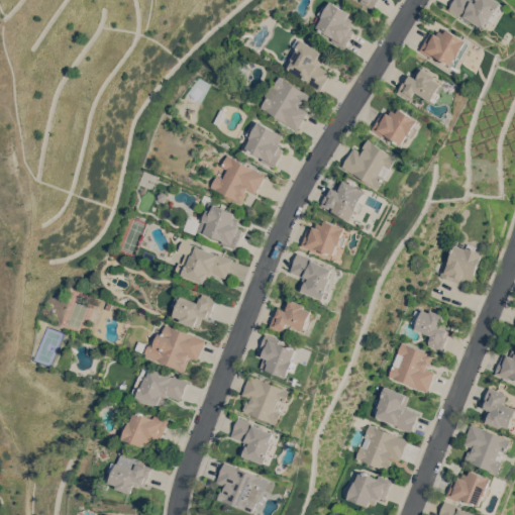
[(377,0),(371,10),(357,2),(358,0),(377,0)]
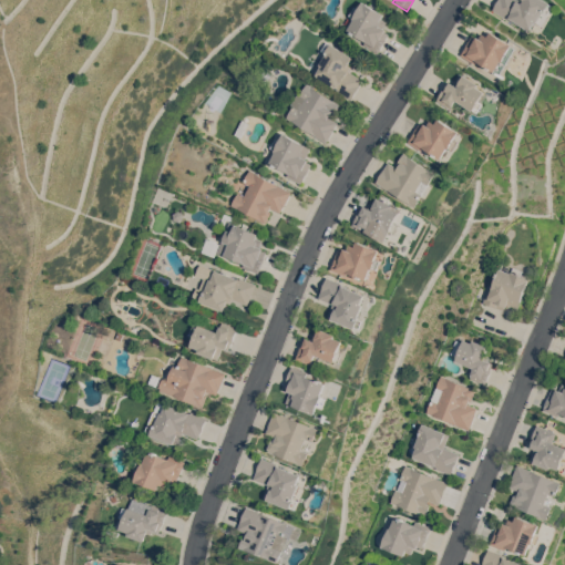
[(541,0),(548,4),(553,8),(541,28),(533,23),(527,32),(505,19),(505,20),(491,11),(496,0),(541,0)]
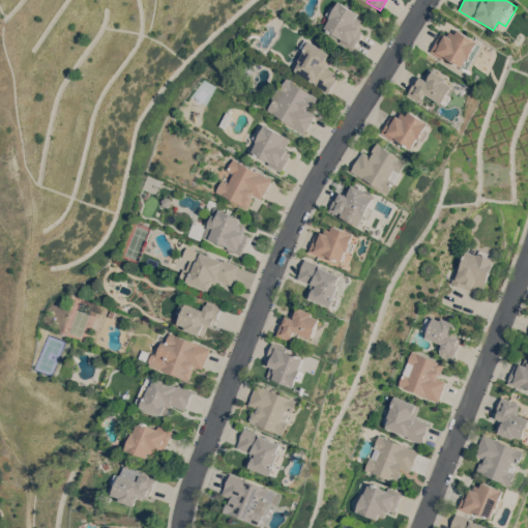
[(357,16),(355,19),(359,22),(356,27),(358,29),(357,30),(361,33),(358,37),(359,38),(350,52),(338,42),(339,40),(322,29),(328,20),(327,19),(327,18),(324,16),(329,7),(332,9),(338,2),(357,16)]
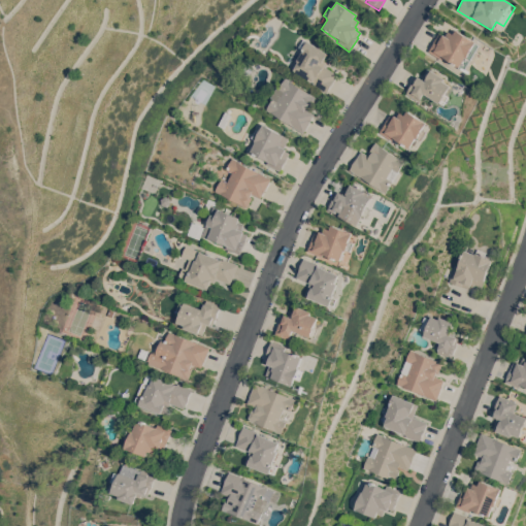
[(427,53),(438,35),(441,37),(442,35),(445,37),(448,32),(453,35),(456,31),(480,46),(464,70),(459,67),(458,68),(441,58),(439,60),(427,53)]
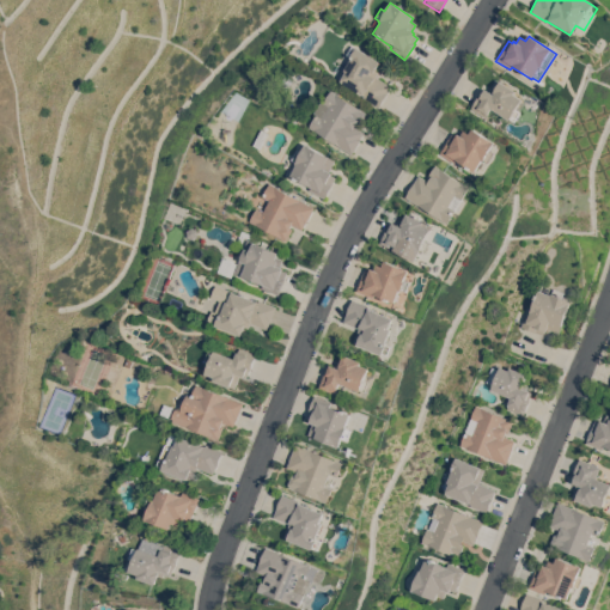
[(379,63),(373,72),(377,73),(374,78),(389,87),(385,95),(377,109),(361,99),(363,98),(339,83),(340,80),(343,73),(342,72),(349,60),(348,60),(349,59),(345,55),(351,47),(354,50),(355,48),(379,63)]
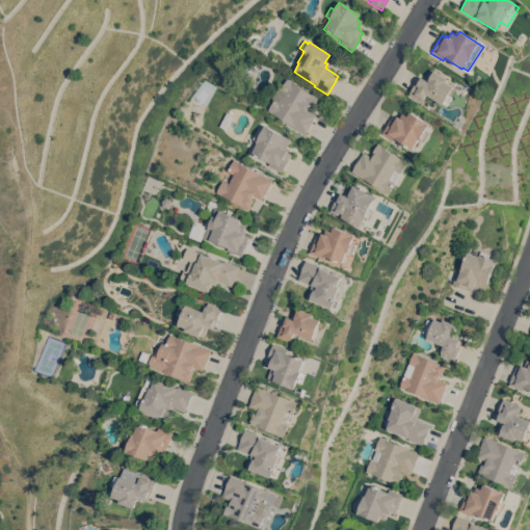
[(253,71),(247,79),(240,75),(245,67),(253,71)]
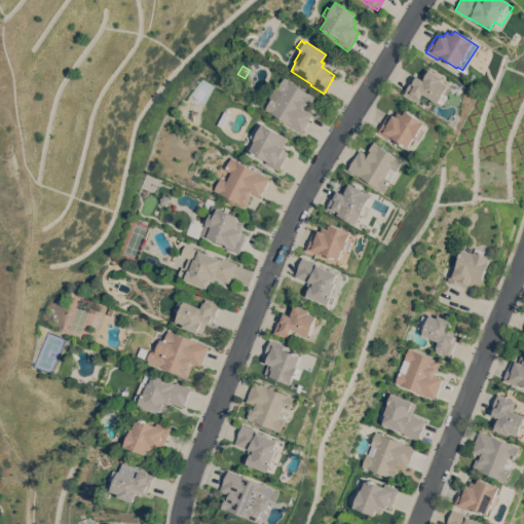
[(403,95),(410,82),(412,84),(416,77),(419,79),(425,69),(443,80),(442,82),(449,86),(443,96),(447,98),(442,106),(438,103),(437,104),(421,94),(416,103),(403,95)]
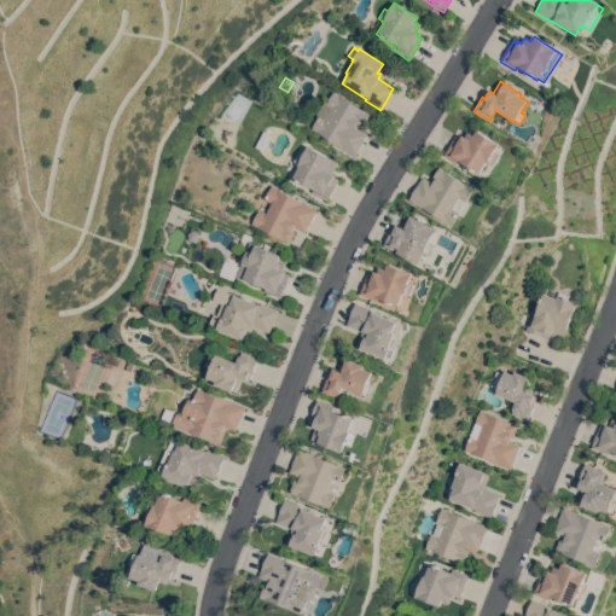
[(309,129),(317,117),(314,116),(323,103),(325,104),(332,93),(368,115),(367,117),(368,117),(362,126),(361,125),(360,127),(359,126),(356,129),(366,135),(362,141),(353,157),(309,129)]
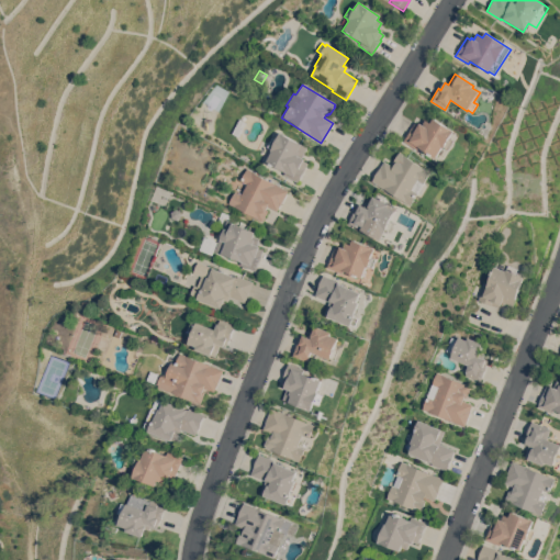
[(455,132),(450,140),(454,142),(449,150),(445,147),(444,148),(443,148),(436,158),(423,150),(422,153),(416,149),(416,150),(402,142),(411,129),(412,129),(415,123),(418,125),(420,124),(422,125),(425,121),(430,124),(434,119),(455,132)]
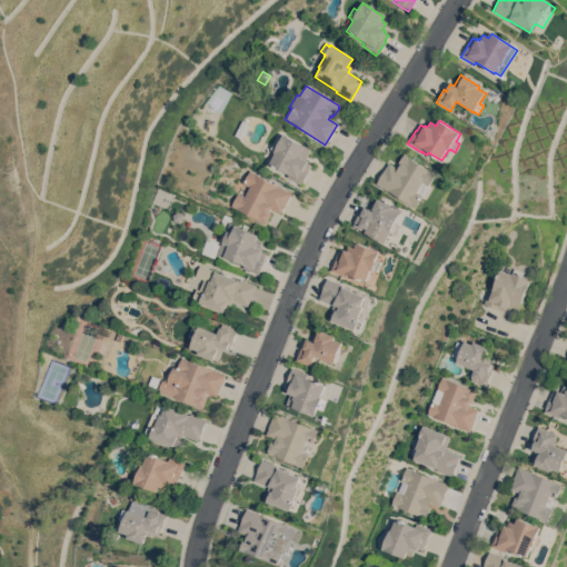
[(248,125),(240,139),(234,136),(241,121),(248,125)]
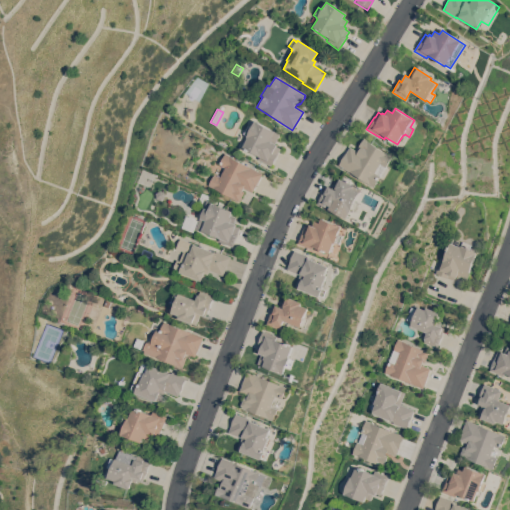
[(280,135),(274,144),(277,146),(276,147),(280,149),(270,167),(257,160),(259,157),(242,148),(247,138),(246,138),(246,137),(243,135),(247,127),(250,129),(255,121),(280,135)]
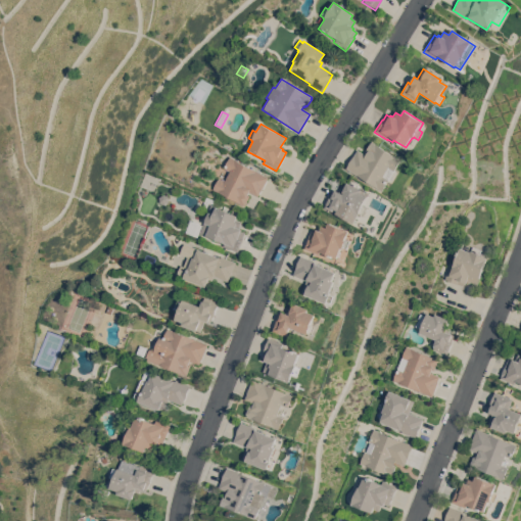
[(403,160),(395,172),(390,181),(383,192),(346,170),(358,151),(366,156),(368,153),(366,152),(372,142),(403,160)]
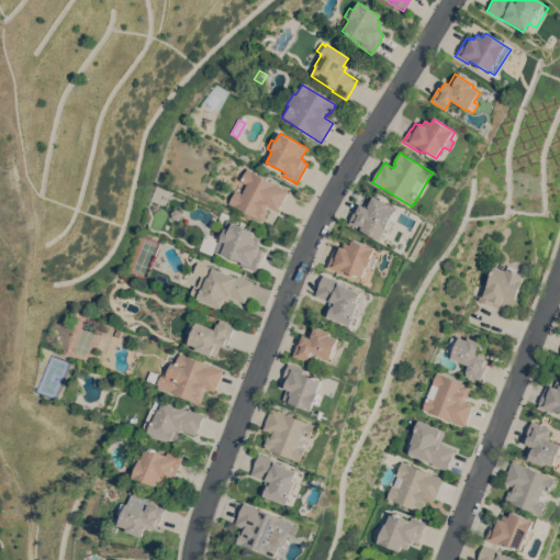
[(288,192),(280,206),(279,206),(276,212),(267,208),(265,211),(267,212),(261,223),(255,220),(255,219),(235,208),(235,209),(227,204),(234,192),(241,196),(246,186),(239,182),(246,169),(288,192)]
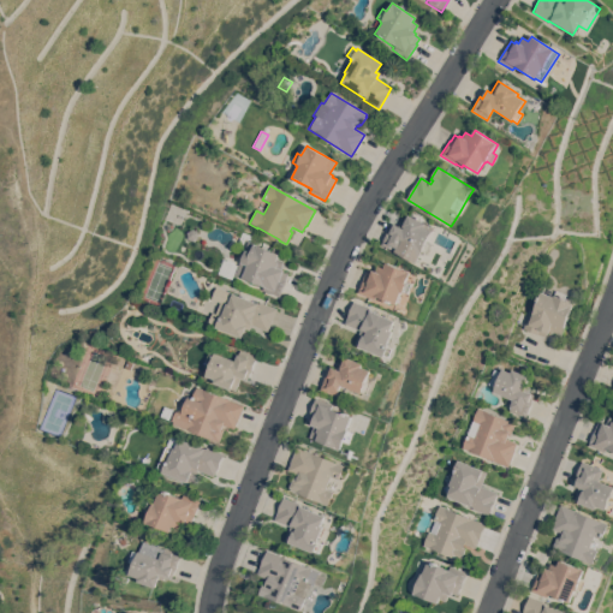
[(427,224),(426,227),(434,232),(429,243),(433,245),(428,255),(423,253),(418,265),(381,245),(390,230),(391,230),(393,225),(394,225),(396,225),(399,226),(402,221),(405,224),(410,215),(427,224)]
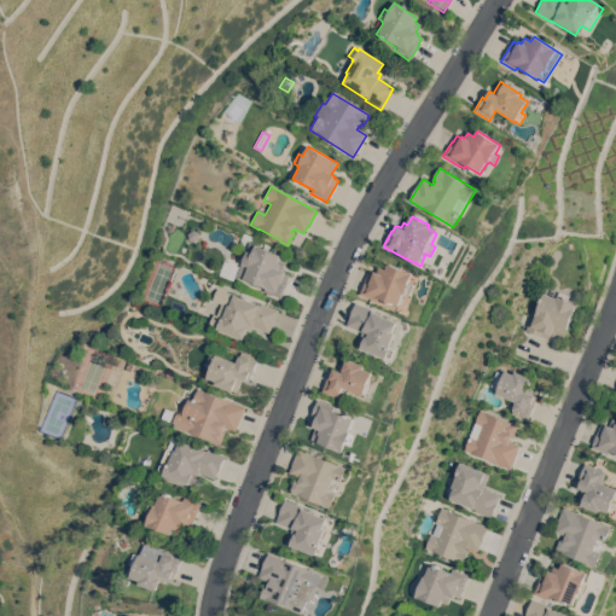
[(197,233),(197,239),(192,242),(187,239),(187,233),(192,231),(197,233)]
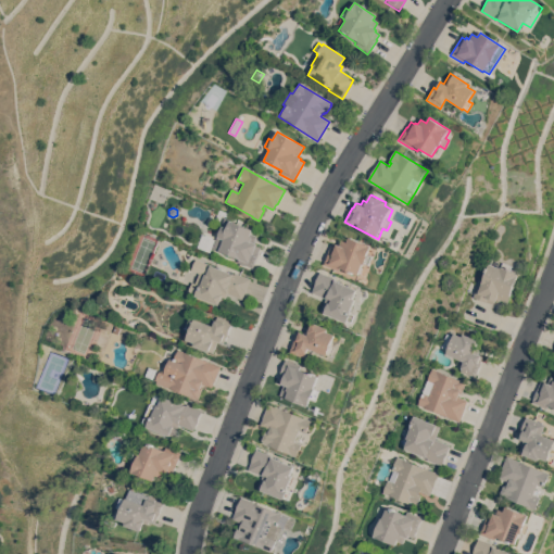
[(250,235),(255,237),(253,243),(256,244),(255,247),(260,249),(257,254),(252,269),(237,263),(237,261),(218,254),(219,252),(212,249),(223,219),(252,230),(250,235)]
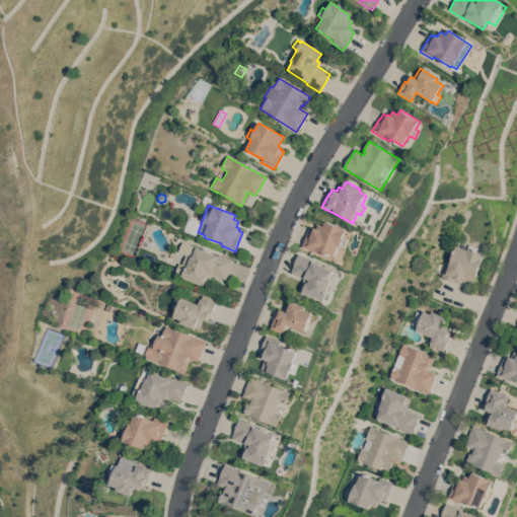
[(348,230),(345,238),(349,240),(345,248),(342,246),(341,247),(340,247),(336,257),(317,250),(316,253),(302,247),(307,234),(310,229),(314,230),(314,228),(317,229),(319,225),(324,227),(326,222),(348,230)]
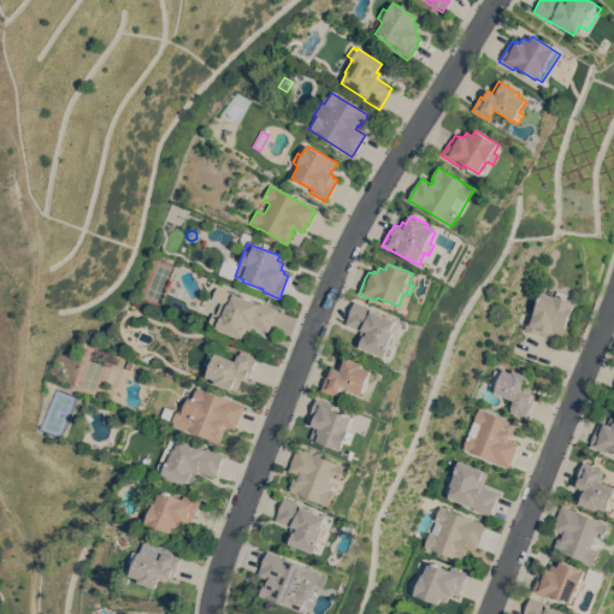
[(551,299),(553,297),(554,297),(556,291),(566,296),(564,301),(573,305),(561,337),(548,332),(548,335),(545,335),(544,338),(537,336),(537,337),(521,331),(527,314),(531,316),(539,294),(551,299)]
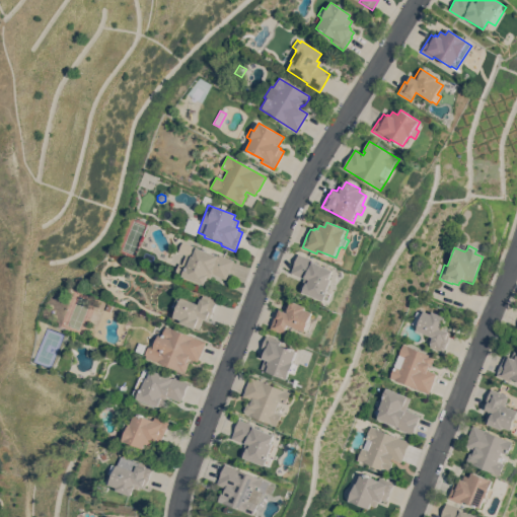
[(196,248),(218,256),(218,255),(233,262),(228,275),(227,275),(225,281),(211,275),(209,280),(207,279),(204,286),(181,278),(185,269),(178,267),(187,246),(196,249),(196,248)]
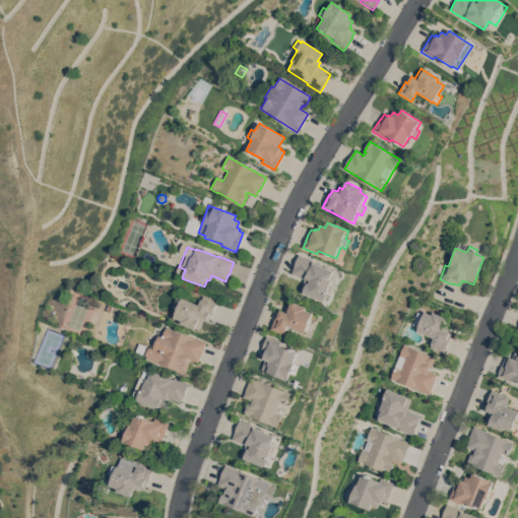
[(299,255),(313,261),(313,262),(334,271),(331,280),(333,281),(328,293),(329,293),(329,294),(332,296),(329,303),(326,302),(326,303),(301,292),(305,280),(292,274),(299,255)]
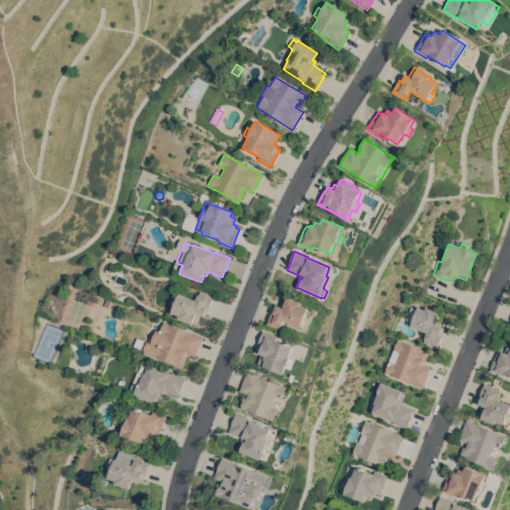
[(195,301),(199,292),(212,298),(205,317),(200,315),(195,326),(177,319),(178,317),(170,314),(174,304),(170,303),(174,294),(177,296),(178,294),(195,301)]
